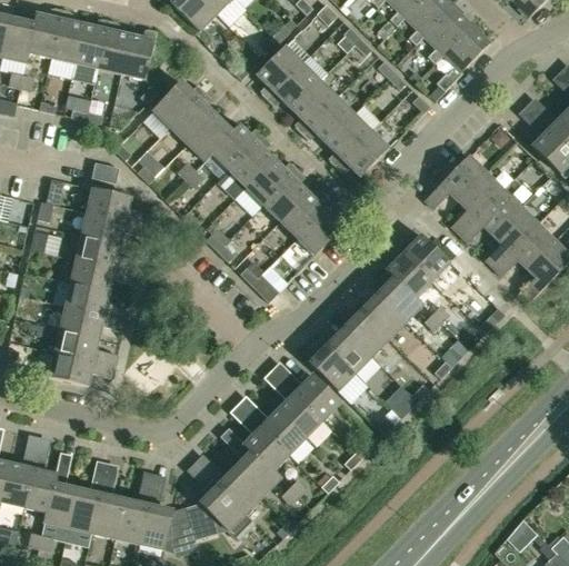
[(199,31),(216,13),(202,0),(173,0),(170,3),(199,31)]
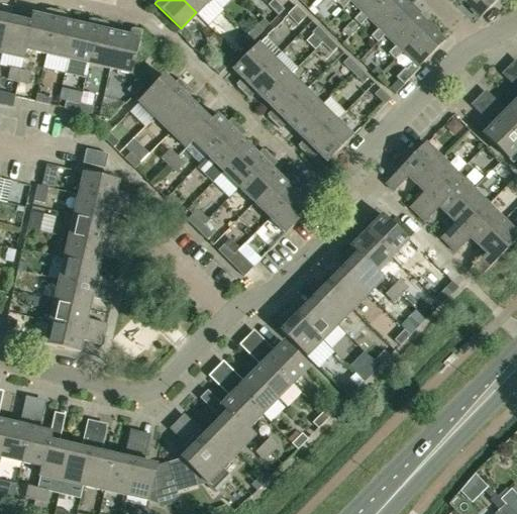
[(184,0),(196,12),(208,0),(184,0)]
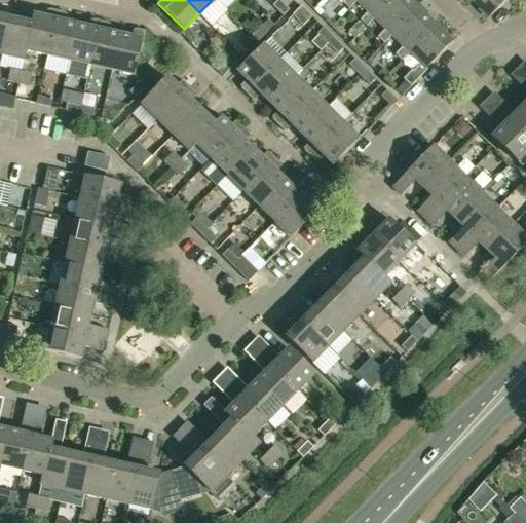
[(289,7),(283,1),(282,0),(272,0),(271,1),(283,13),(289,7)]
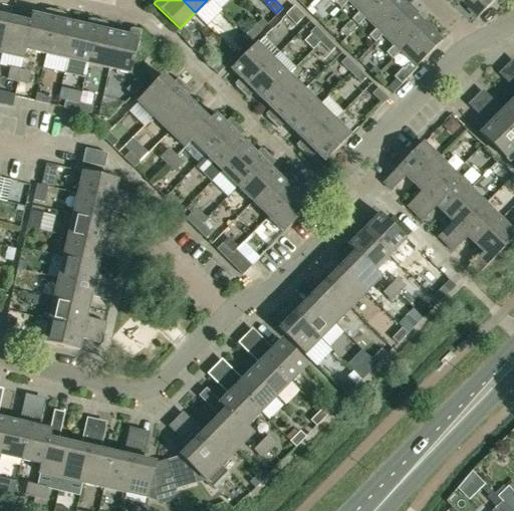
[(363,14),(376,0),(349,0),(359,9),(341,27),(347,34),(365,15),(363,14)]
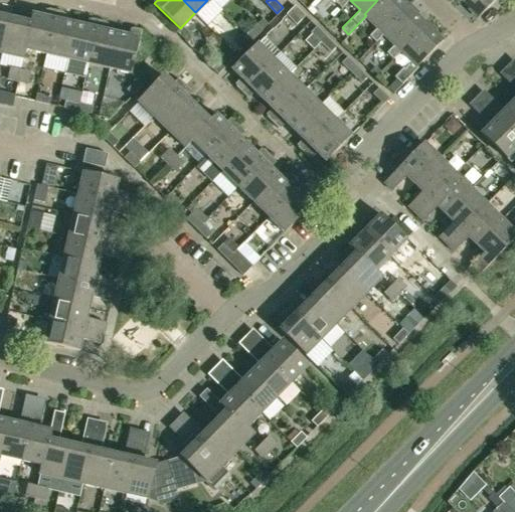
[(381,30),(408,3),(404,0),(377,0),(364,14),(366,15),(377,26),(369,34),(376,40),(383,32),(381,30)]
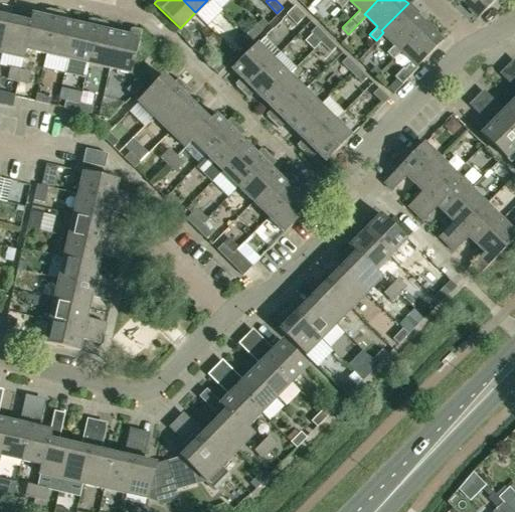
[(479,14),(492,0),(464,0),(479,14)]
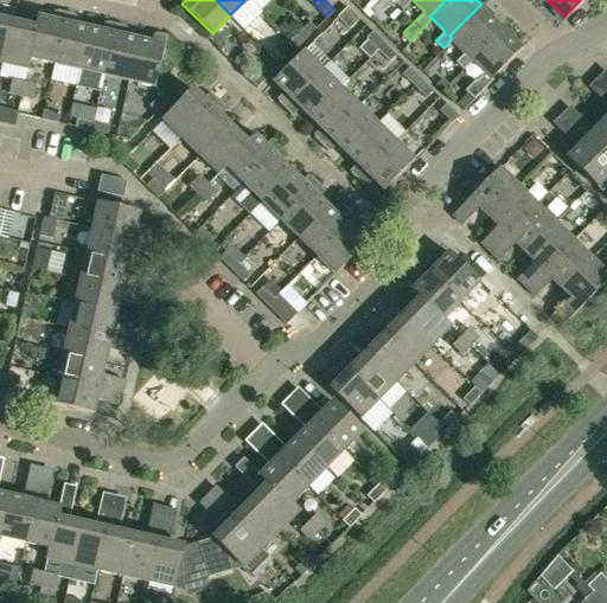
[(470,56),(502,24),(481,4),(449,36),(452,38),(465,51),(455,61),(464,68),(472,58),(470,56)]
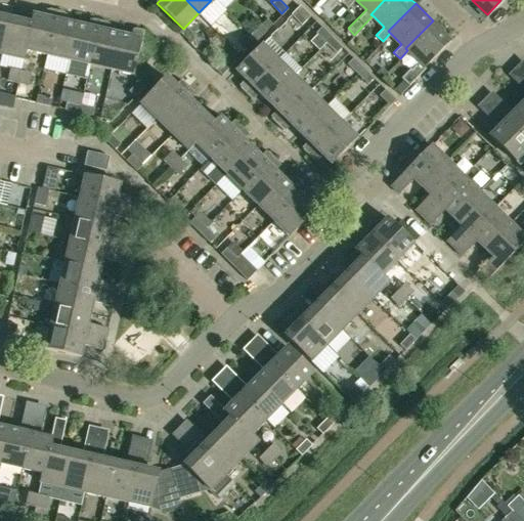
[(300,4),(294,9),(305,19),(310,14),(300,4)]
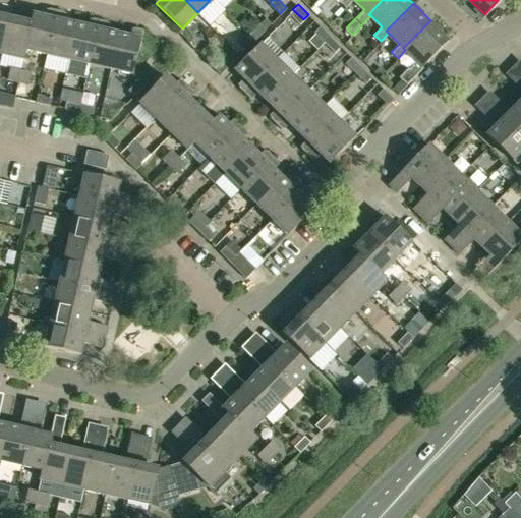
[(46,53),(57,8),(49,6),(47,15),(34,12),(24,48),(25,48),(46,53)]
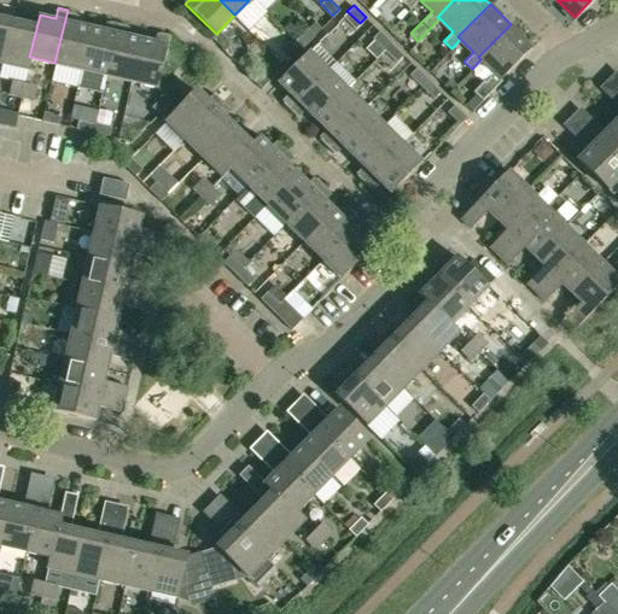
[(80,69),(91,27),(74,23),(76,12),(68,10),(54,63),(80,69)]
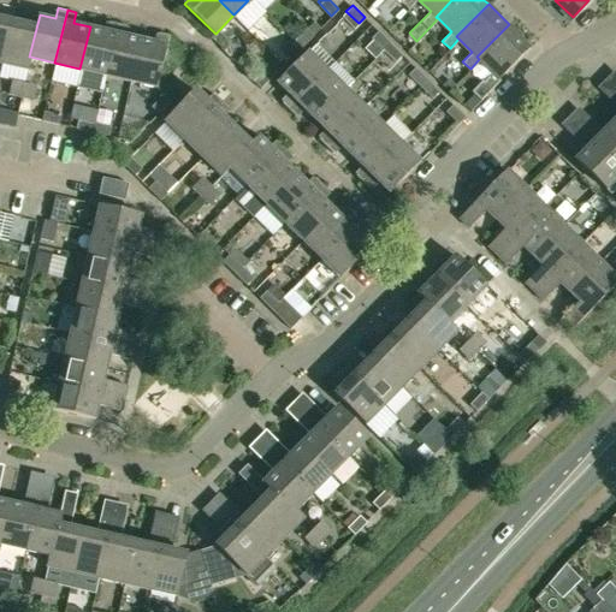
[(29,57),(40,15),(30,13),(28,24),(11,19),(1,61),(28,67),(30,57),(29,57)]
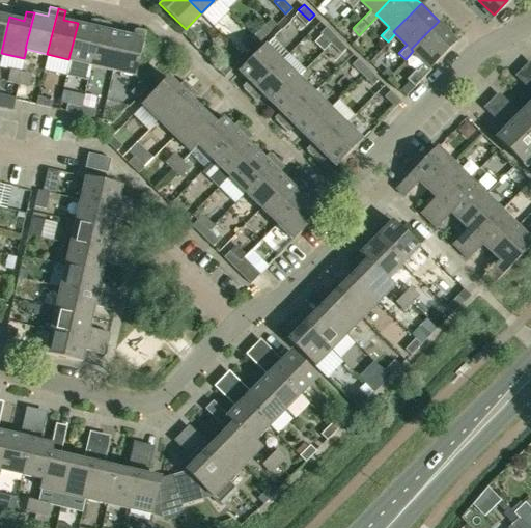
[(0,52),(1,53),(9,17),(0,15),(0,52)]
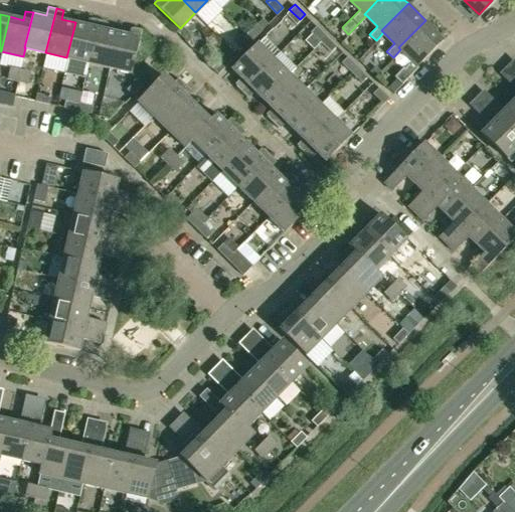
[(88,61),(99,18),(91,16),(89,25),(75,22),(66,57),(88,61)]
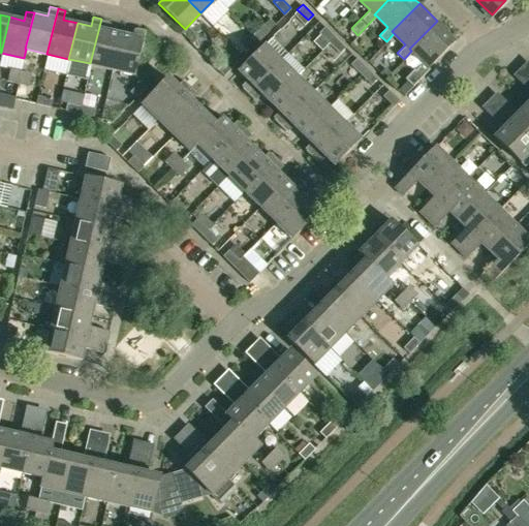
[(112,68),(121,33),(106,29),(109,20),(101,19),(90,63),(112,68)]
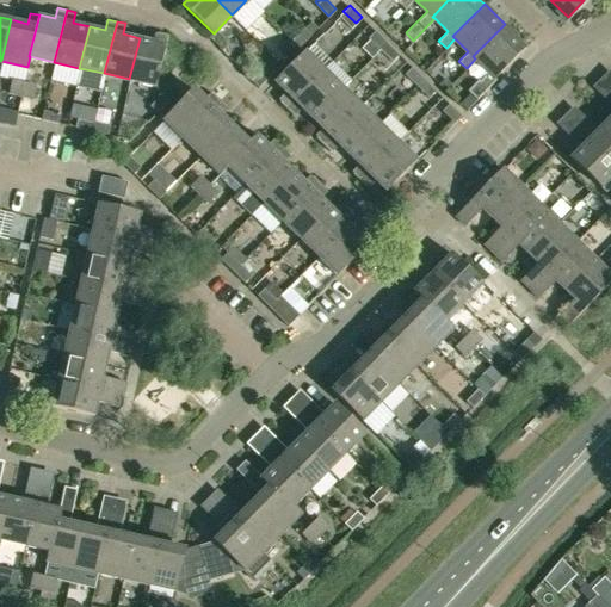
[(473,56),(475,59),(487,70),(468,90),(477,98),(497,79),(494,76),(526,45),(505,24),(473,56)]
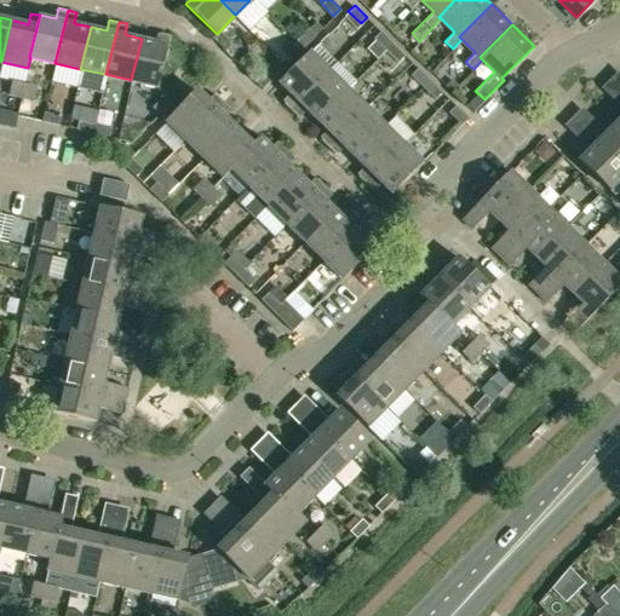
[(309,27),(297,39),(304,45),(316,34),(309,27)]
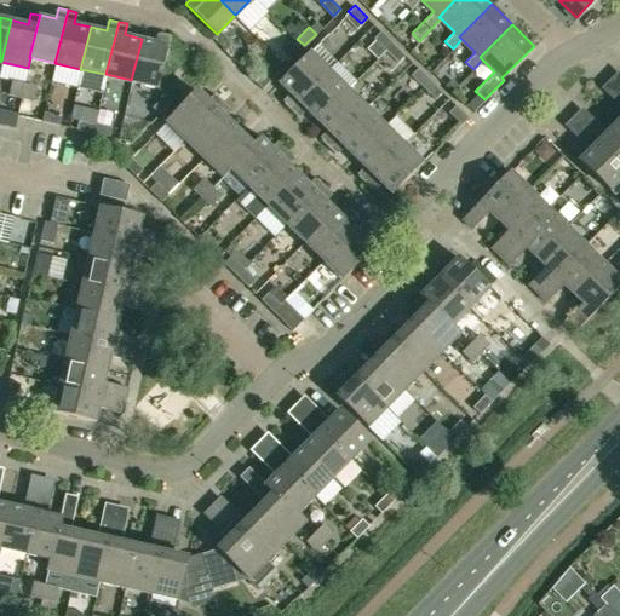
[(380,30),(374,36),(386,49),(392,41),(380,30)]
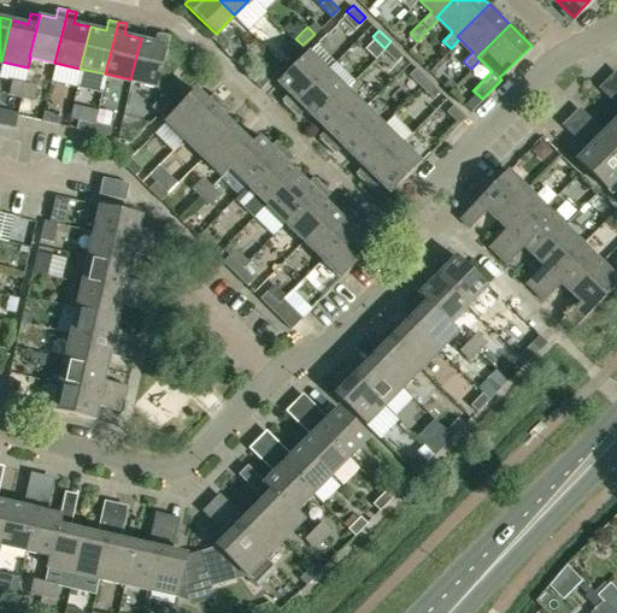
[(141,39),(130,80),(157,86),(170,34),(159,31),(157,42),(141,39)]
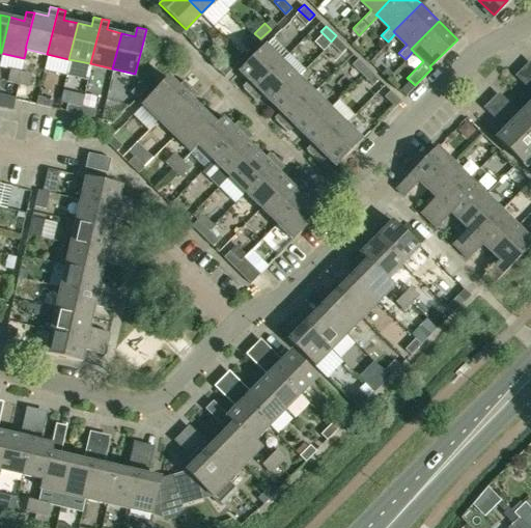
[(254,33),(244,44),(250,50),(260,38),(254,33)]
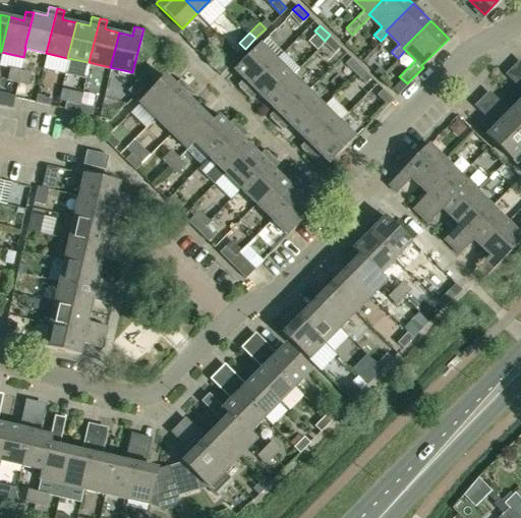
[(335,51),(340,45),(330,35),(325,41),(335,51)]
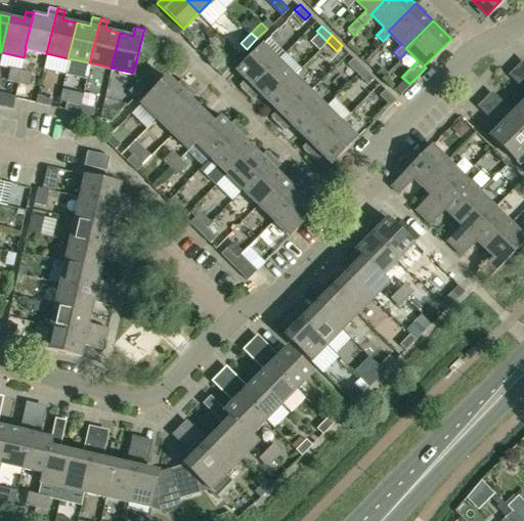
[(277,58),(285,51),(268,36),(235,69),(247,79),(239,86),(246,91),(277,58)]
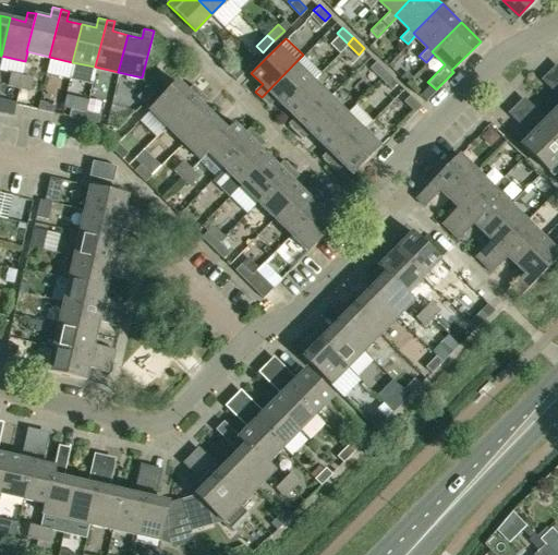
[(313,79),(320,72),(303,55),(295,62),(262,97),(267,103),(275,96),(284,107),(313,79)]
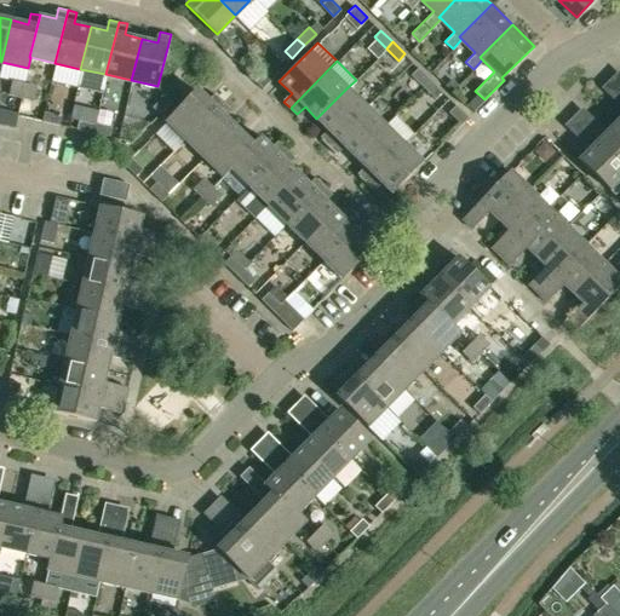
[(418,67),(411,74),(423,85),(430,79),(418,67)]
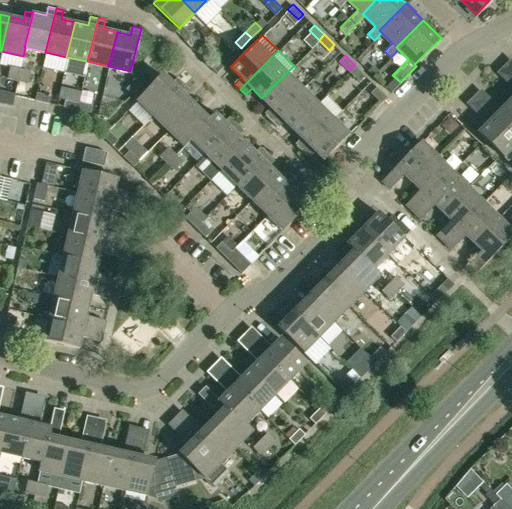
[(221,56),(211,66),(217,72),(227,62),(221,56)]
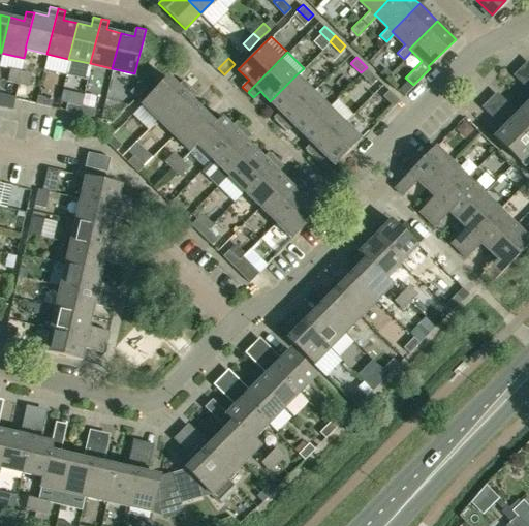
[(10,67),(7,79),(18,82),(21,70),(10,67)]
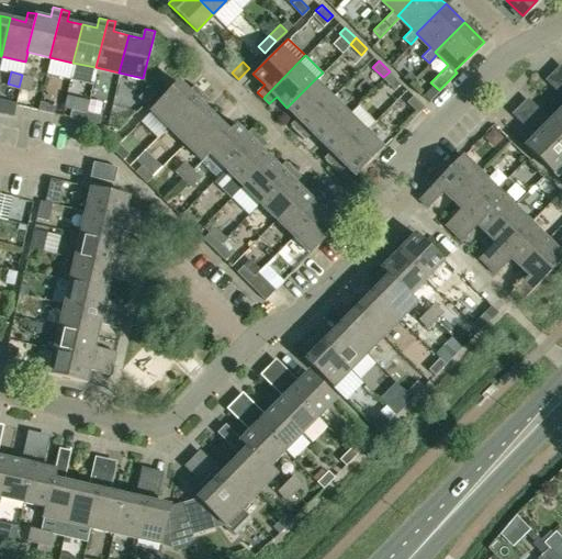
[(390,71),(383,77),(394,88),(401,82),(390,71)]
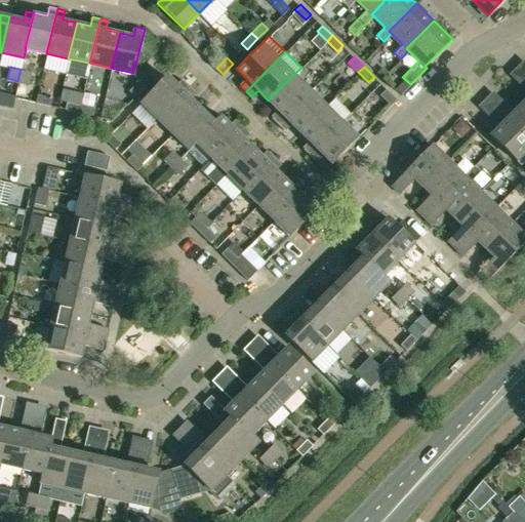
[(21,70),(17,81),(28,83),(31,72),(21,70)]
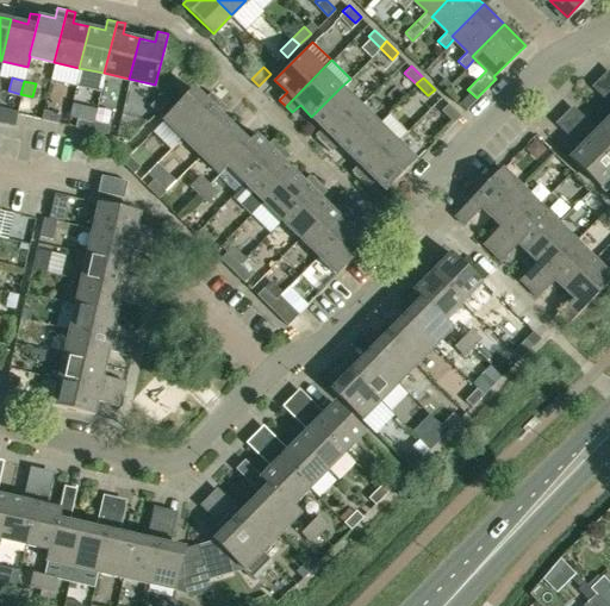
[(360,105),(342,86),(311,117),(323,129),(316,136),(322,143),(360,105)]
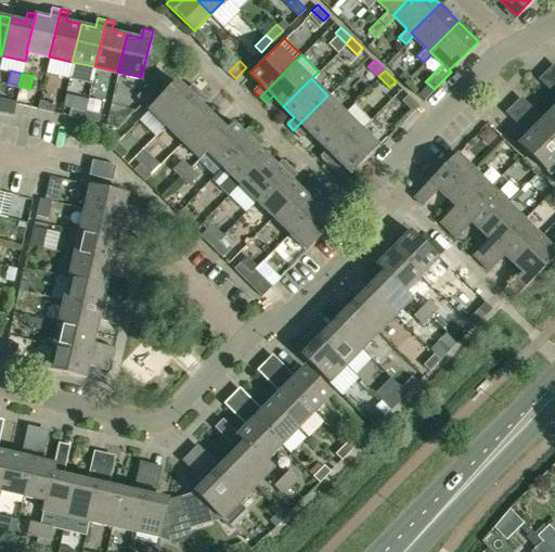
[(166,124),(199,89),(194,84),(186,90),(176,79),(149,106),(166,124)]
